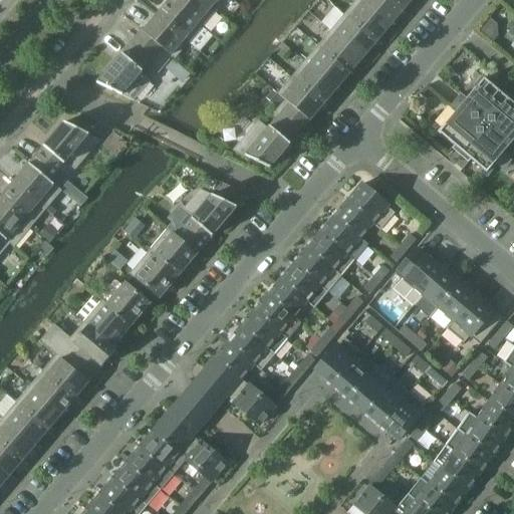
[(170,0),(156,16),(189,43),(202,28),(170,0)]
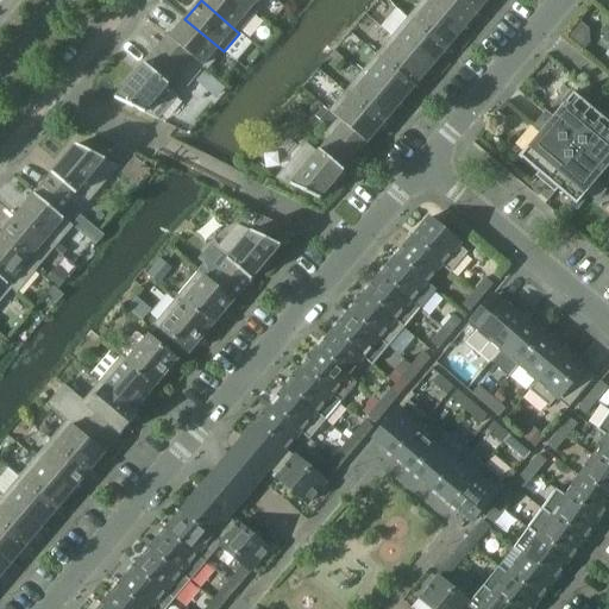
[(237,0),(201,0),(239,33),(255,14),(237,0)]
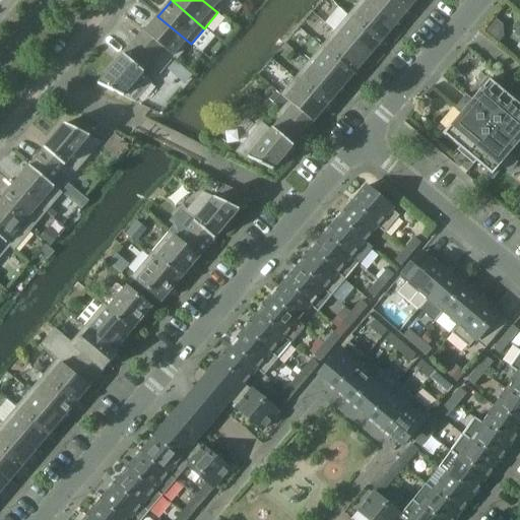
[(202,0),(217,12),(228,0),(202,0)]
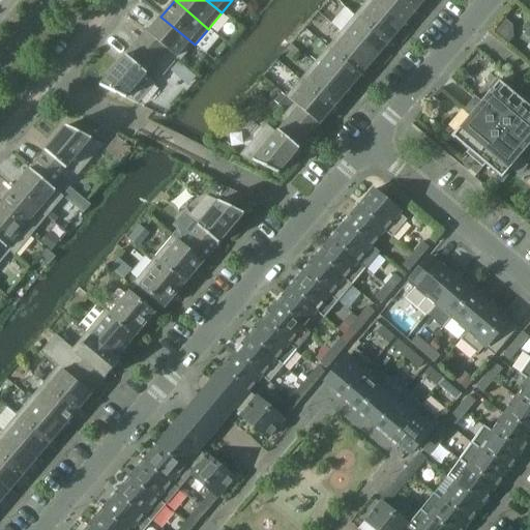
[(367,0),(354,16),(387,43),(401,28),(367,0)]
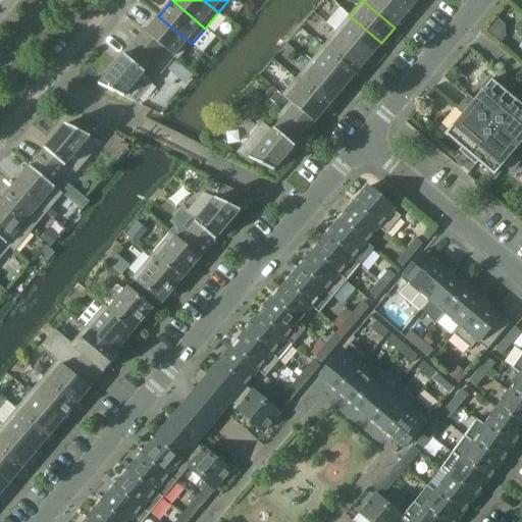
[(395,0),(362,0),(395,28),(409,11),(395,0)]
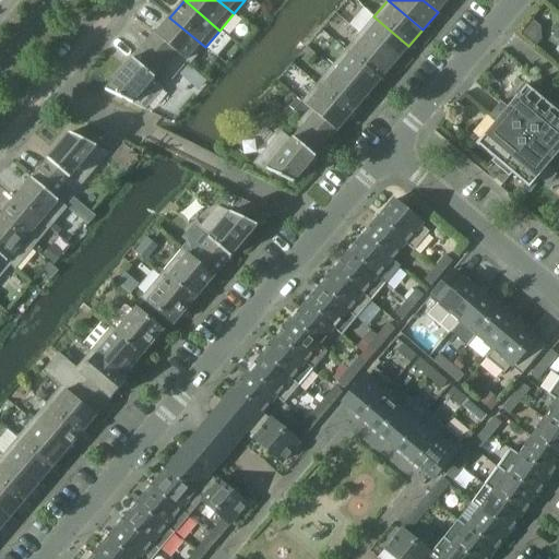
[(423,0),(438,12),(448,0),(423,0)]
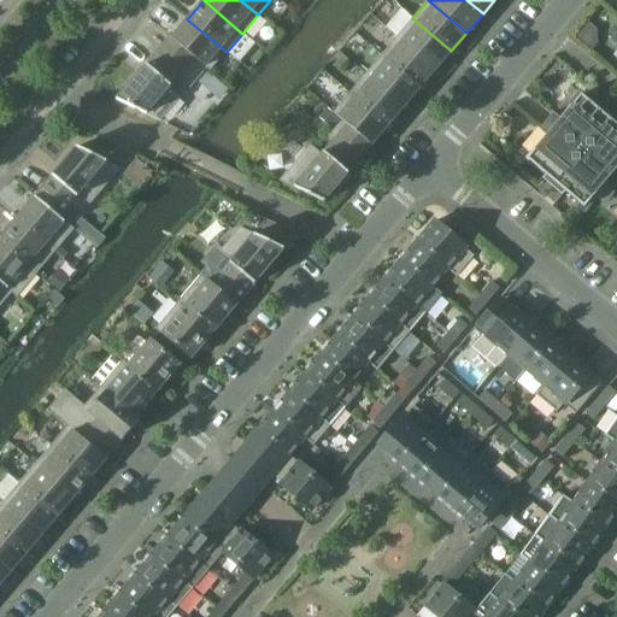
[(412,18),(397,37),(435,70),(451,51),(412,18)]
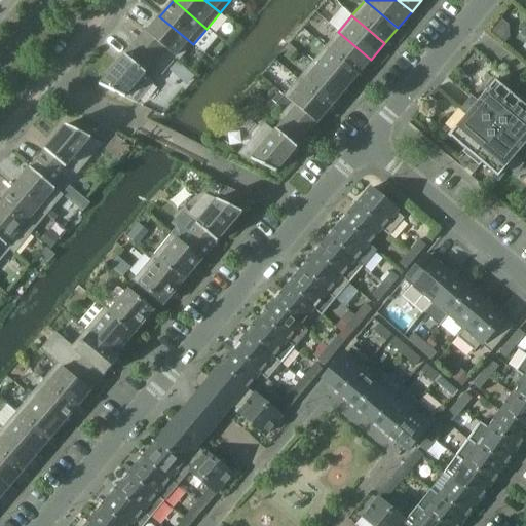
[(145,31),(177,58),(176,59),(179,61),(193,44),(159,16),(147,32),(145,31)]
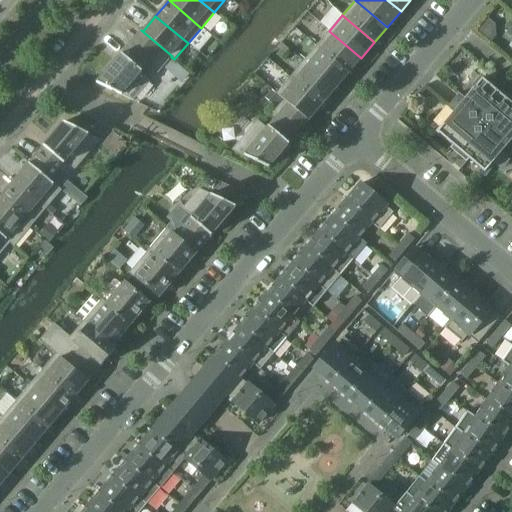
[(141,30),(127,47),(148,64),(147,65),(158,73),(171,57),(172,56),(141,30)]
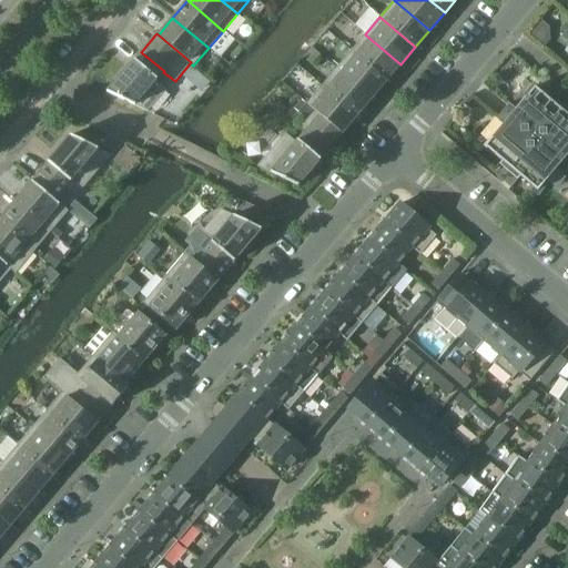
[(365,34),(351,51),(386,82),(401,64),(365,34)]
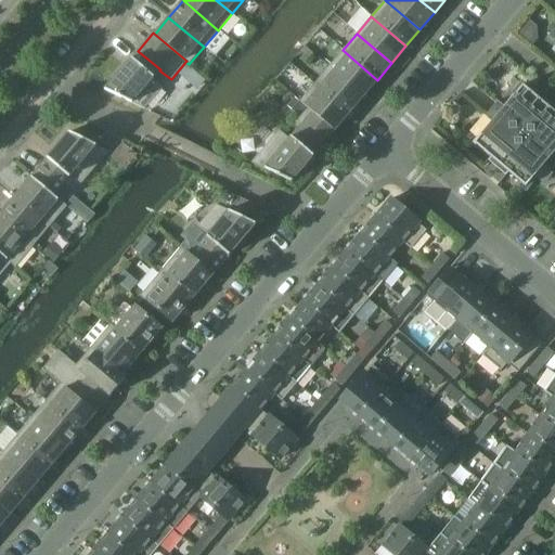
[(343,50),(328,67),(363,97),(377,80),(343,50)]
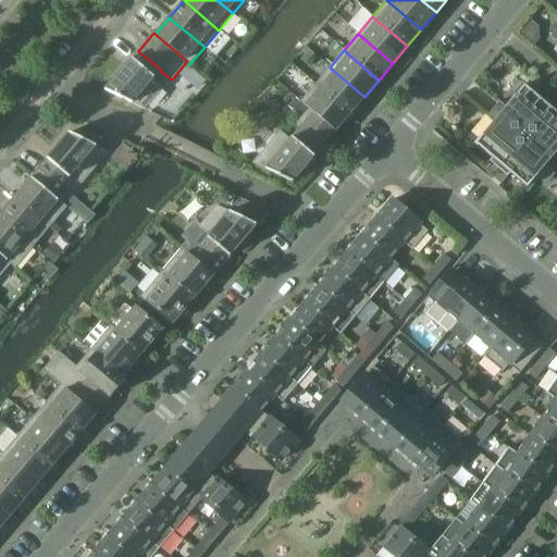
[(161,70),(138,51),(104,90),(145,110),(162,88),(152,79),(160,71),(161,70)]
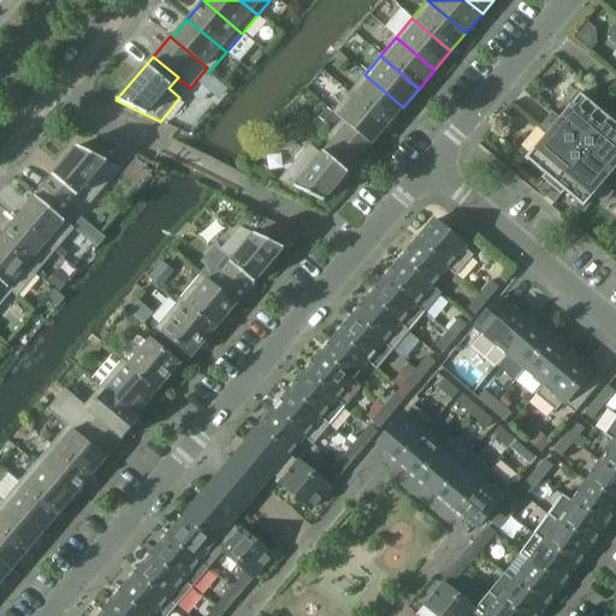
[(197,82),(208,92),(217,81),(207,71),(197,82)]
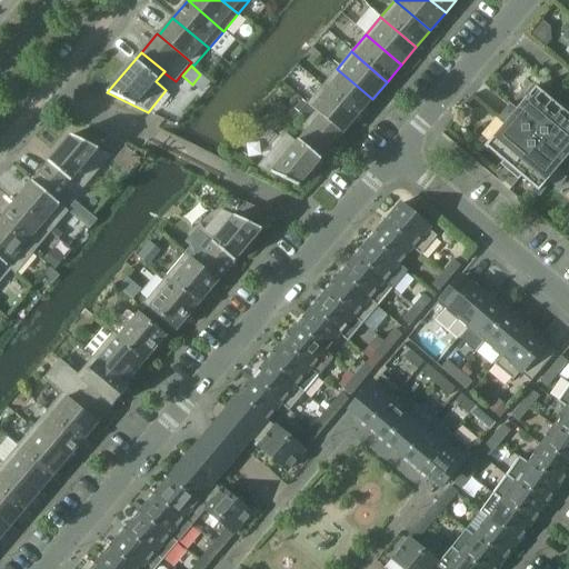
[(358,117),(372,99),(337,69),(321,87),(358,117)]
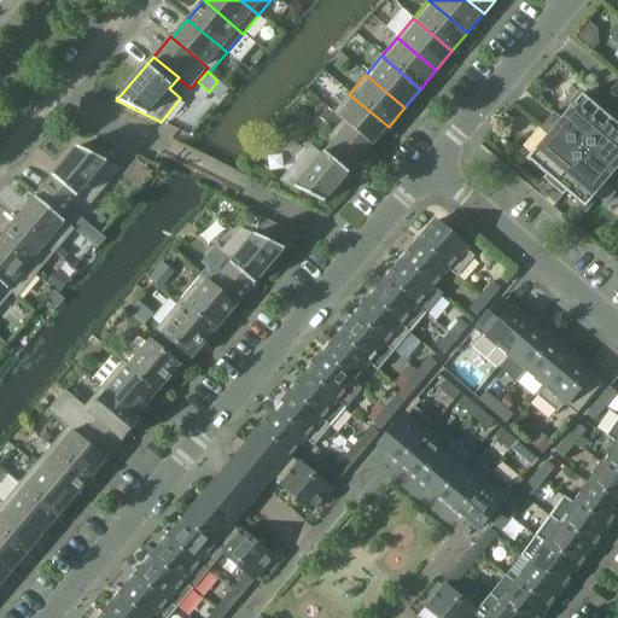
[(554,112),(561,104),(547,91),(537,101),(552,115),(554,112)]
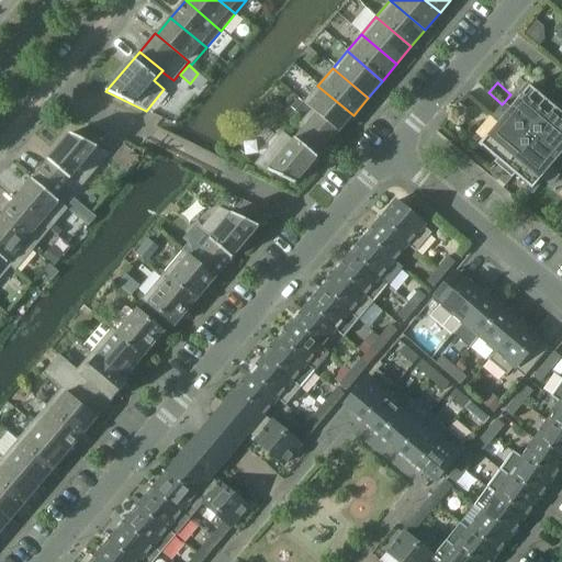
[(338,133),(353,115),(317,86),(303,103),(311,110),(338,133)]
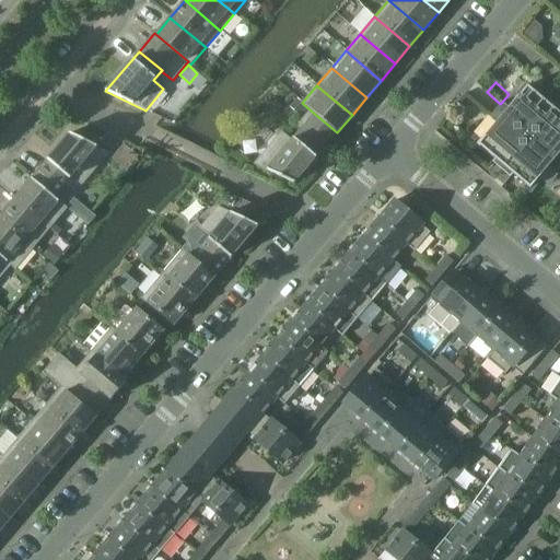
[(500,104),(496,109),(528,137),(555,106),(553,106),(552,107),(527,86),(509,108),(502,102),(500,104)]
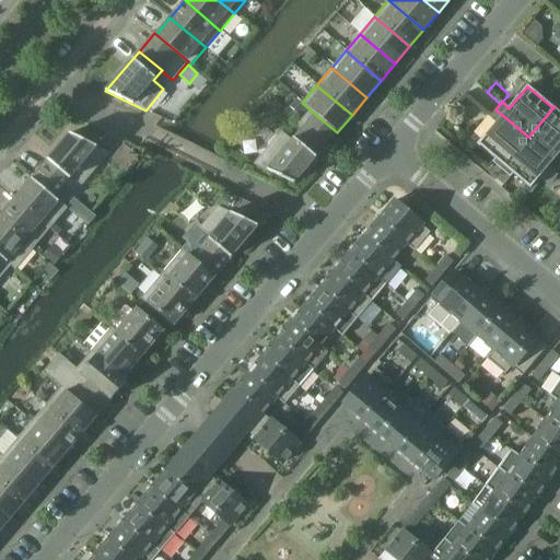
[(301,117),(308,108),(302,103),(301,102),(293,111),(301,117)]
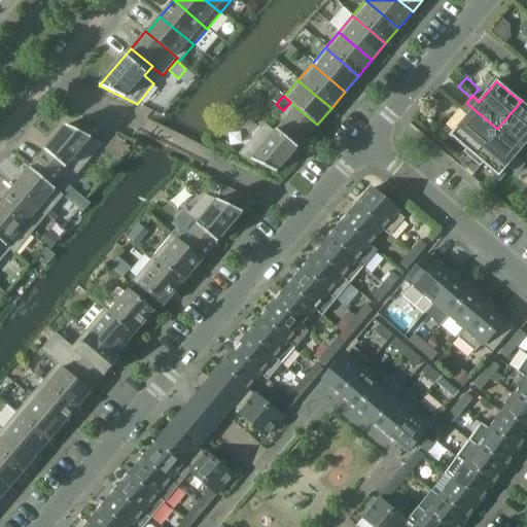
[(522,100),(497,129),(526,153),(526,107),(521,102),(522,101),(522,100)]
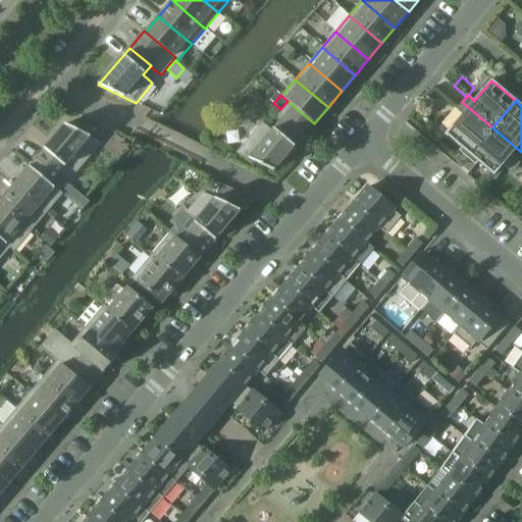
[(274,118),(279,122),(279,121),(300,140),(314,123),(289,102),(274,118)]
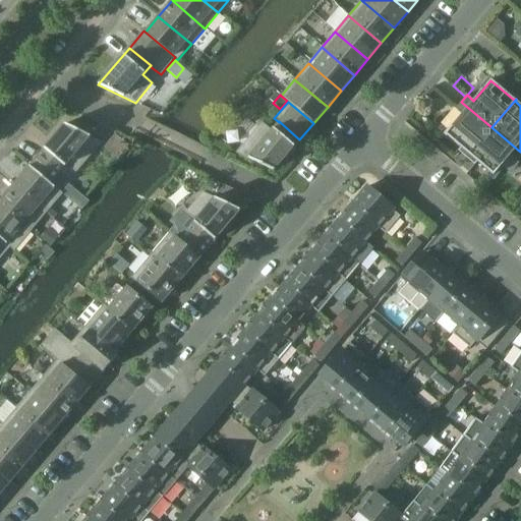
[(467,157),(491,127),(461,102),(455,109),(462,114),(445,134),(468,155),(467,156),(467,157)]
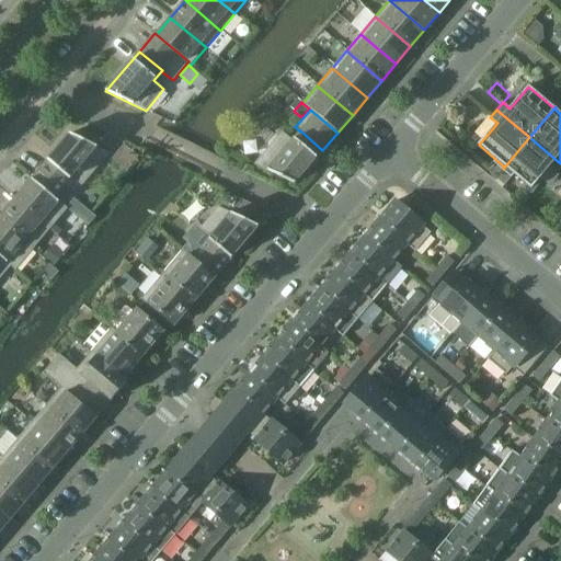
[(322,150),(300,130),(300,132),(293,140),(282,132),(254,164),(294,184),(322,150)]
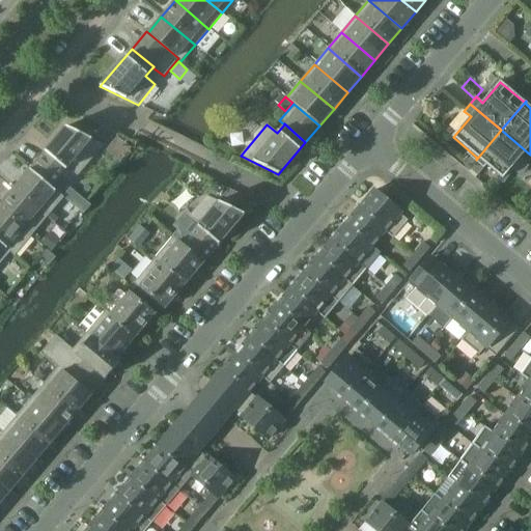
[(66,127),(29,170),(51,188),(51,187),(67,167),(78,175),(104,145),(66,127)]
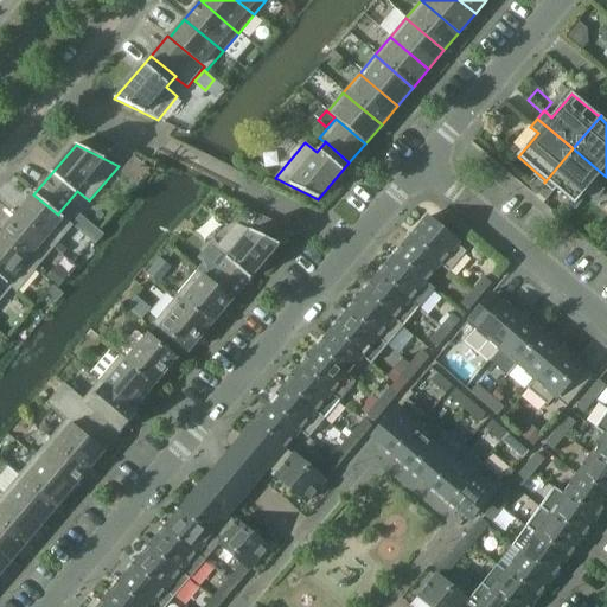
[(108,155),(123,163),(132,153),(116,146),(108,155)]
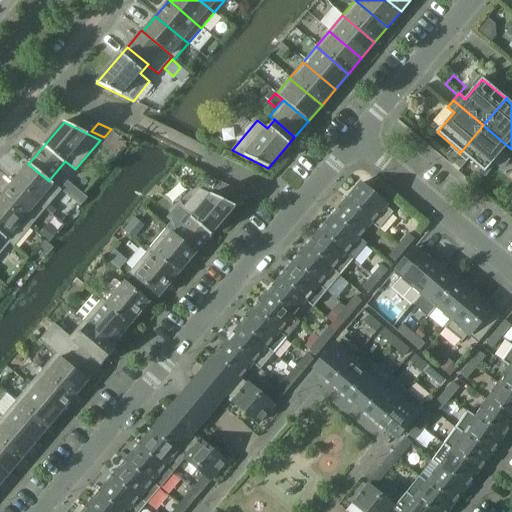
[(511,151),(511,149),(483,125),(459,154),(460,154),(461,152),(484,172),(501,152),(507,157),(511,151)]
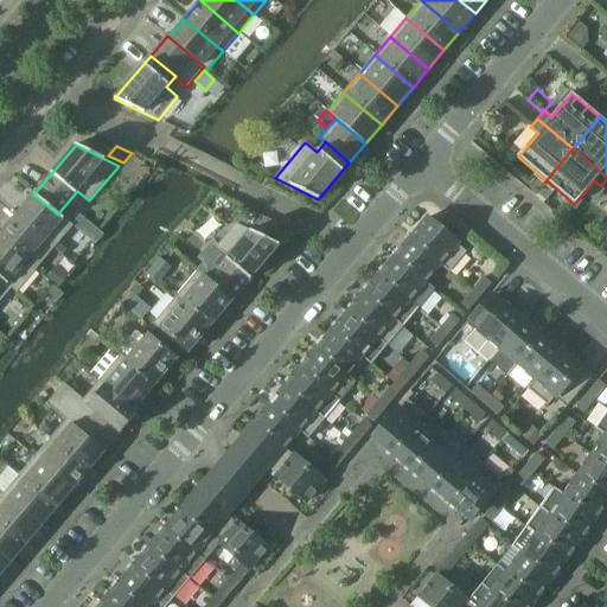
[(58,213),(58,215),(33,195),(16,216),(53,248),(63,256),(68,250),(58,243),(72,225),(58,213)]
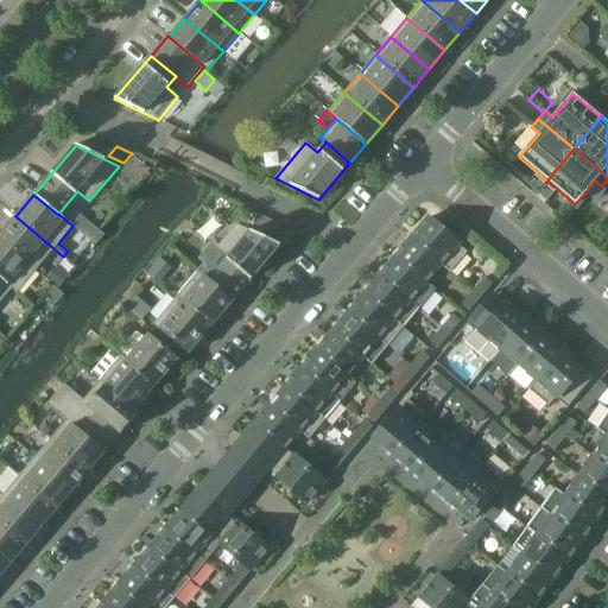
[(16,216),(0,234),(0,240),(36,271),(50,254),(54,248),(16,216)]
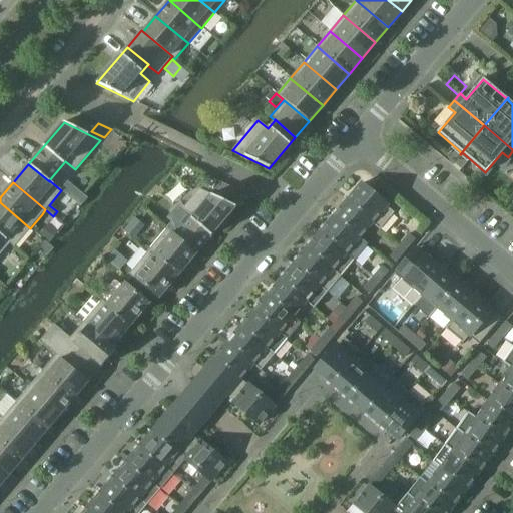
[(360,184),(346,200),(373,223),(372,224),(379,230),(394,213),(360,184)]
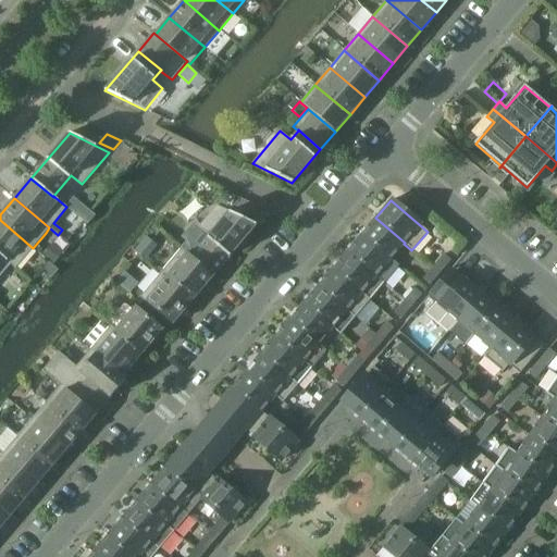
[(95,215),(77,201),(70,210),(87,224),(95,215)]
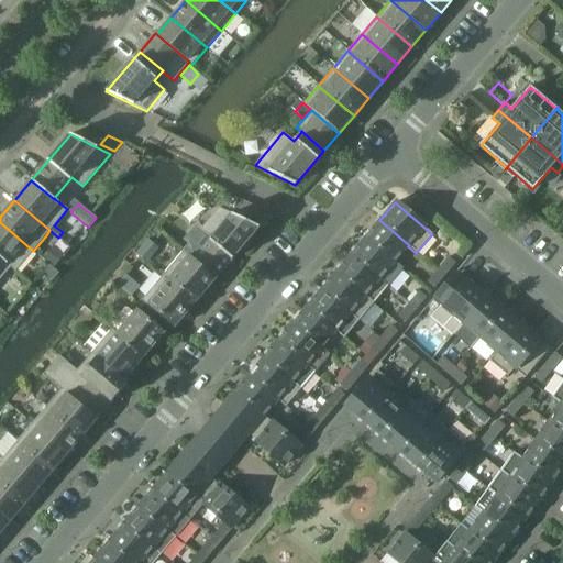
[(194,258),(216,278),(260,227),(219,208),(200,229),(211,239),(194,258)]
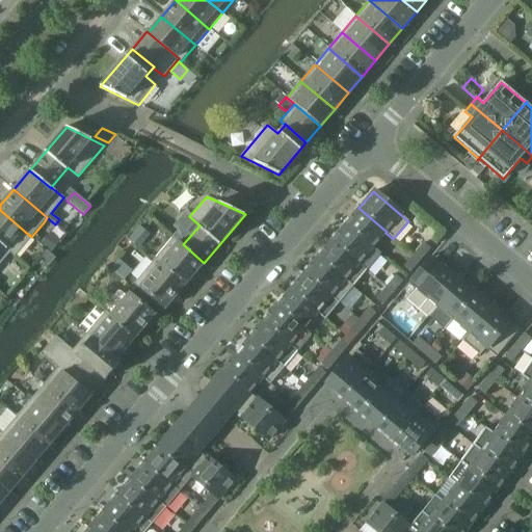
[(358,208),(345,224),(372,247),(373,247),(386,233),(387,232),(358,208)]
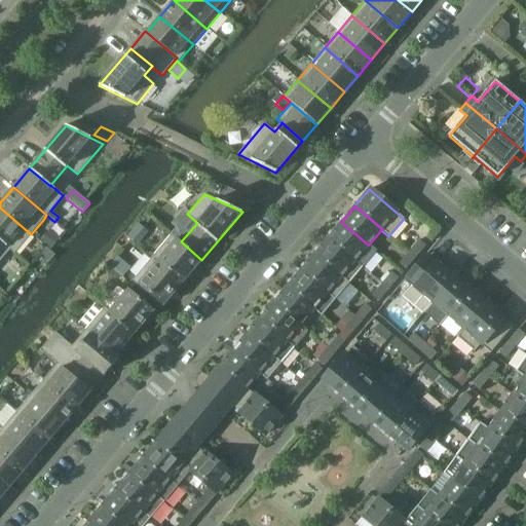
[(0,239),(10,249),(10,250),(14,253),(31,234),(0,208),(0,239)]
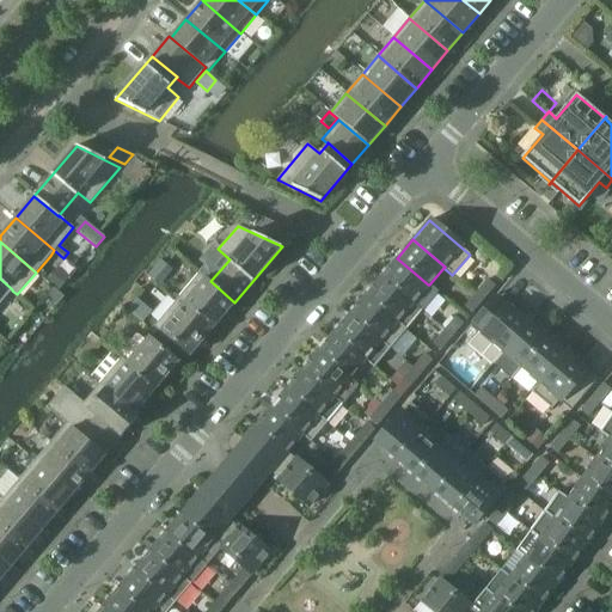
[(429,285),(428,285),(397,258),(381,277),(422,311),(438,292),(429,285)]
